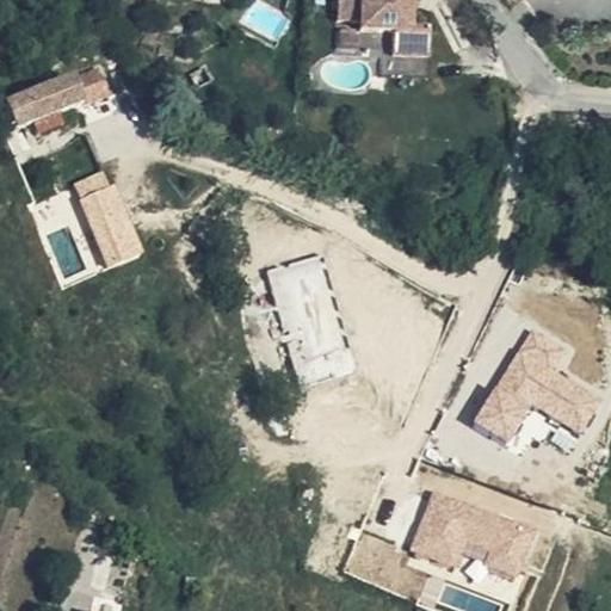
[(405,0),(333,0),(333,19),(356,20),(356,29),(389,29),(389,53),(427,55),(429,23),(406,22),(405,0)]
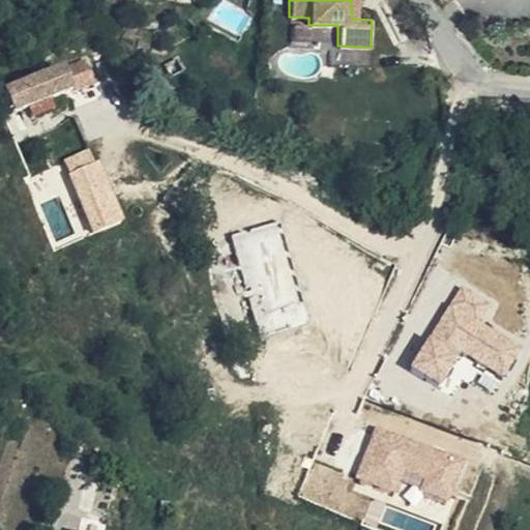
[(104,72),(81,83),(89,102),(112,93),(104,72)]
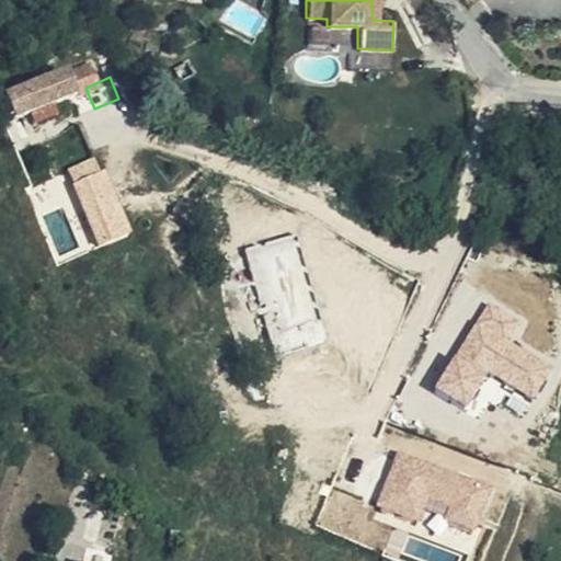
[(76,91),(26,114),(34,134),(86,112),(94,109),(86,88),(76,91)]
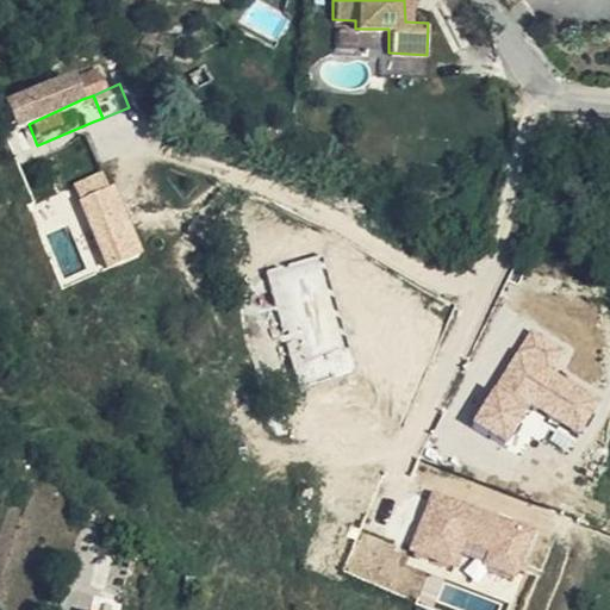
[(31,162),(25,148),(11,155),(17,168),(31,162)]
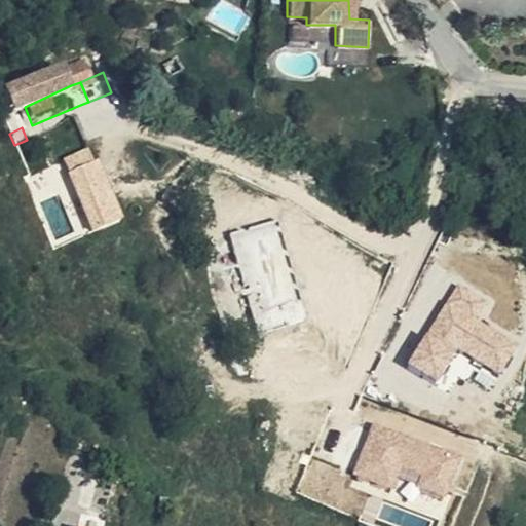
[(92,230),(123,218),(95,144),(63,156),(92,230)]
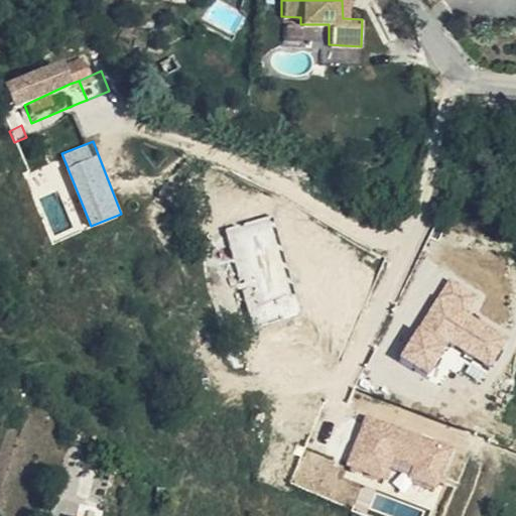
[(417,466),(411,482),(438,492),(456,446),(367,413),(348,466),(387,480),(395,458),(417,466)]
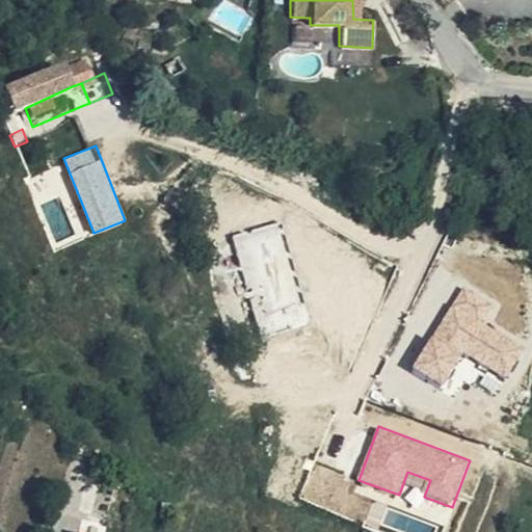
[(126,473),(112,473),(112,485),(126,484),(126,473)]
